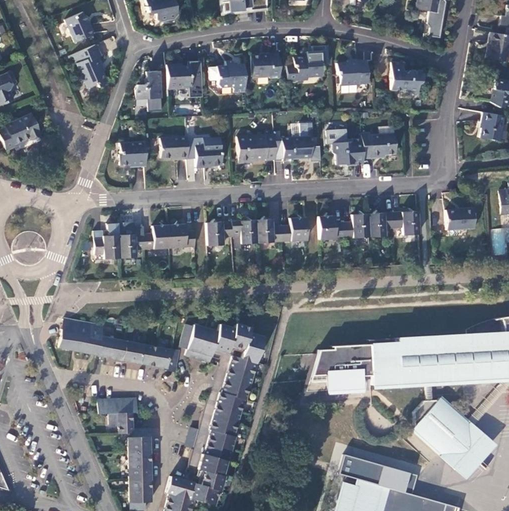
[(146,0),(149,12),(157,10),(159,18),(161,20),(177,17),(179,14),(175,0),(146,0)]
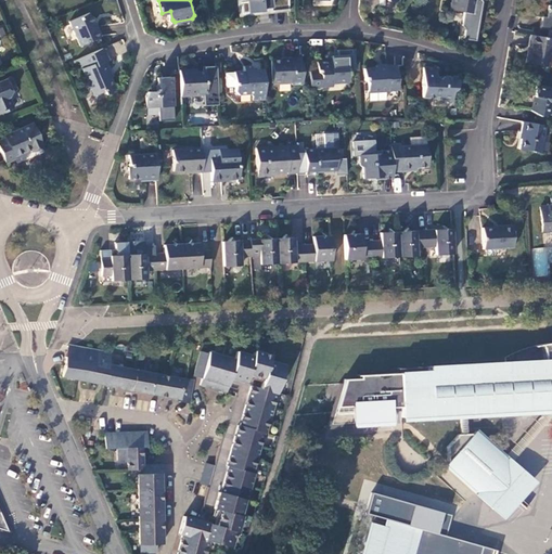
[(242,1),(243,13),(265,11),(264,8),(273,7),(273,10),(291,8),(290,0),(251,0),(251,1),(242,1)]
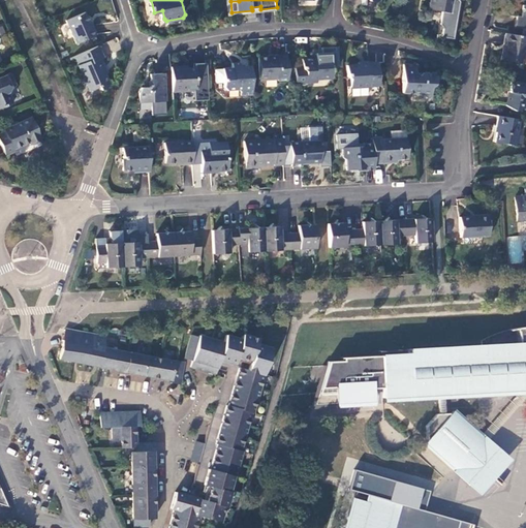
[(444,28),(443,36),(455,38),(462,1),(461,0),(433,0),(432,6),(442,8),(444,11),(442,24),(444,28)]
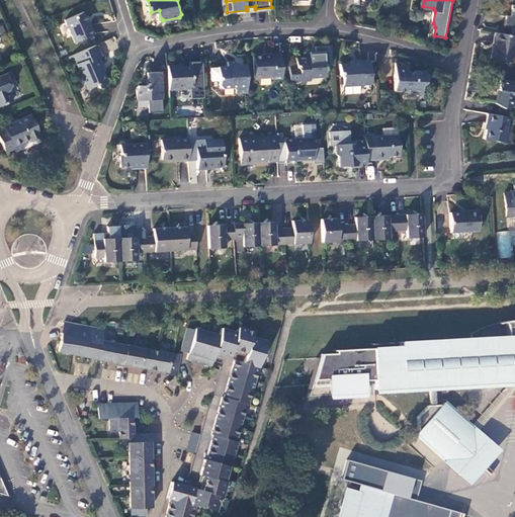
[(67,19),(77,42),(96,33),(93,25),(92,26),(86,11),(67,19)]
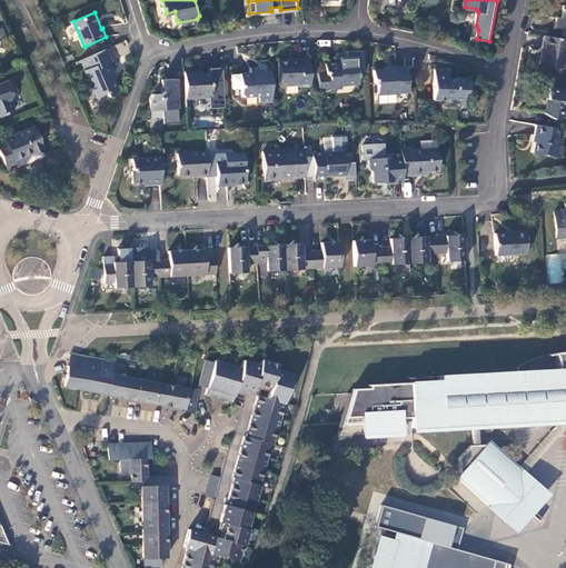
[(565,38),(547,35),(542,63),(565,68),(565,38)]
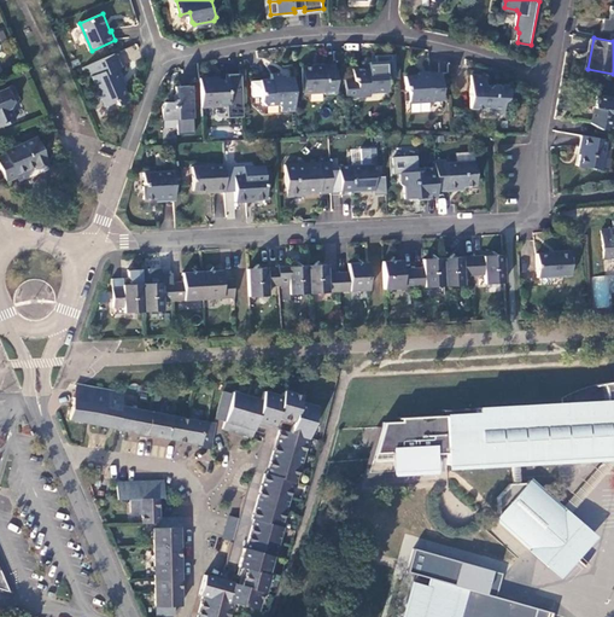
[(123,50),(126,60),(144,56),(141,45),(123,50)]
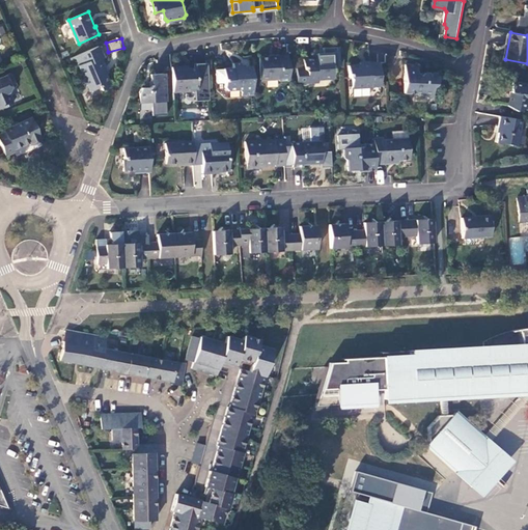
[(77,56),(92,90),(102,86),(103,89),(111,86),(112,84),(106,68),(107,67),(104,59),(107,57),(101,46),(77,56)]
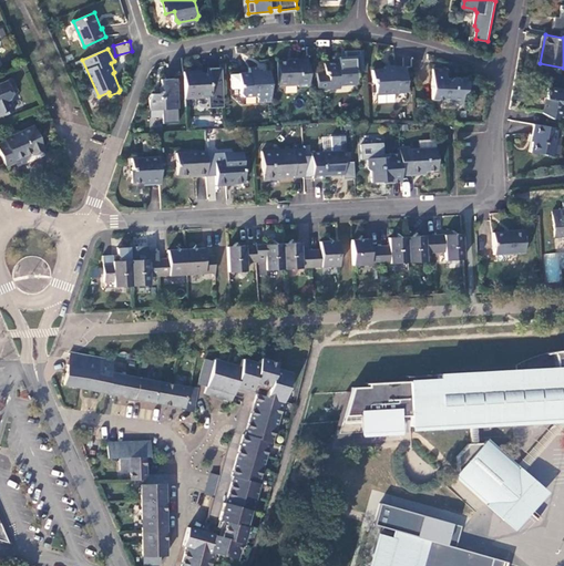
[(310,59),(279,61),(282,84),(300,83),(300,86),(311,85),(310,59)]
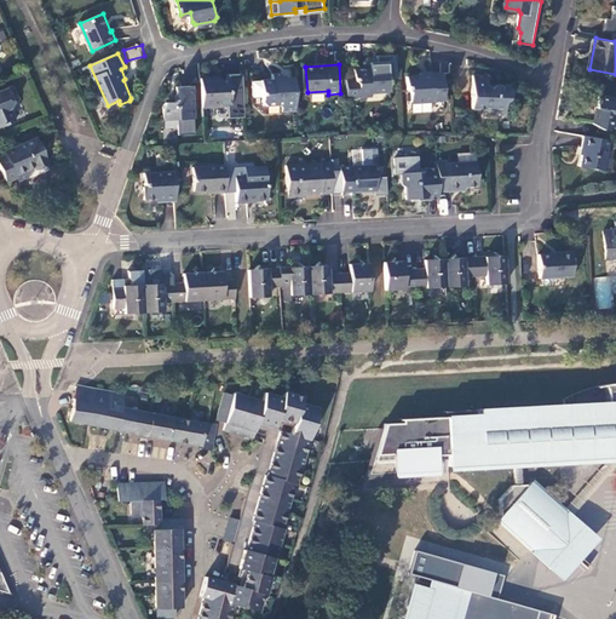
[(358,79),(349,80),(350,96),(374,95),(374,91),(392,91),(390,64),(378,66),(378,67),(357,68),(358,79)]
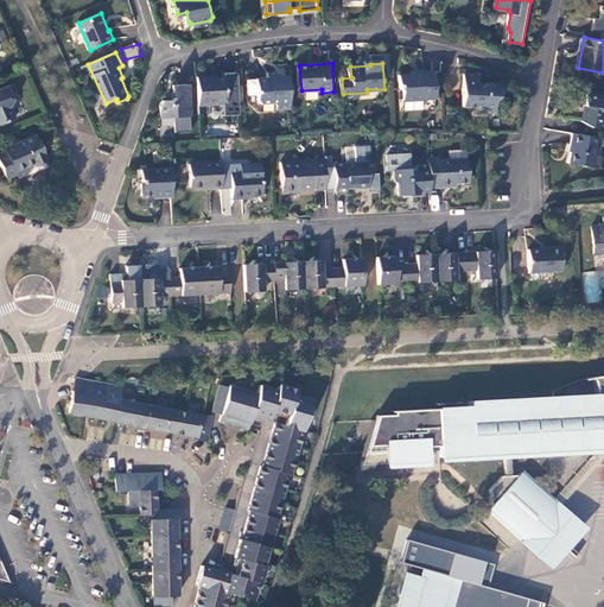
[(414,74),(401,75),(402,87),(405,89),(406,100),(438,97),(437,71),(426,71),(426,70),(414,71),(414,74)]
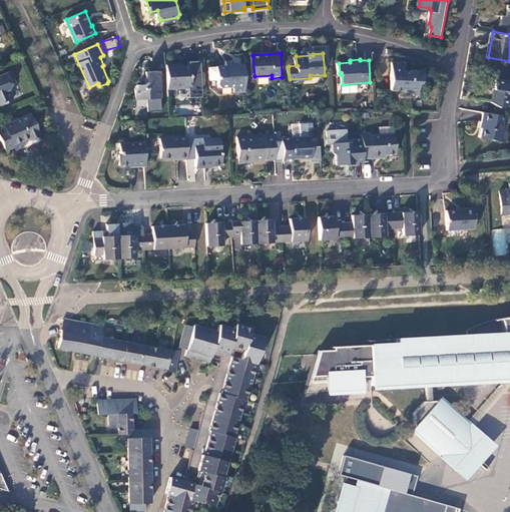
[(168,64),(169,88),(190,87),(191,97),(205,96),(203,60),(191,60),(191,64),(177,65),(177,63),(168,64)]
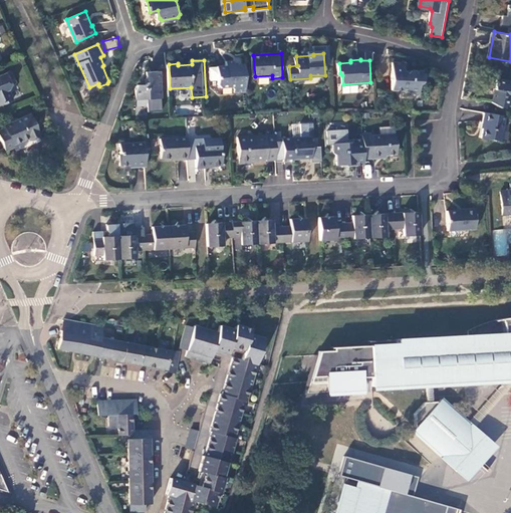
[(229,65),(219,65),(220,84),(223,87),(234,86),(236,88),(236,91),(248,91),(246,63),(238,64),(234,60),(228,60),(229,65)]
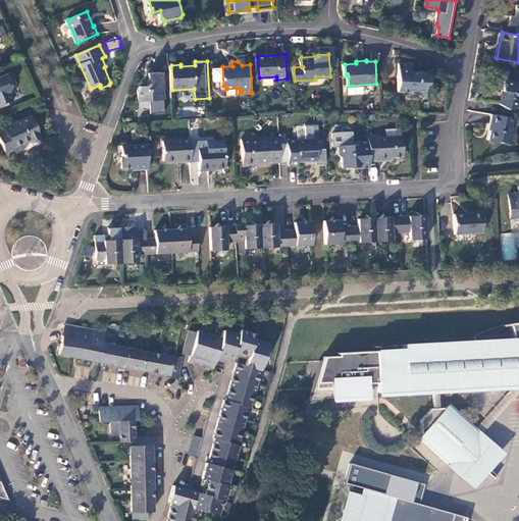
[(413,63),(401,63),(400,91),(415,92),(417,94),(427,94),(428,86),(430,83),(431,71),(419,71),(416,74),(413,70),(413,63)]
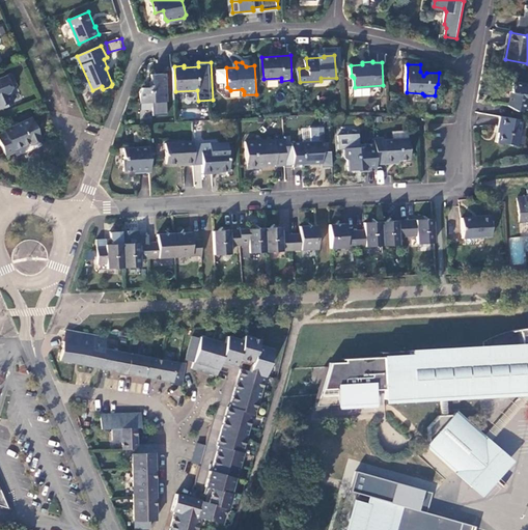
[(0,78),(0,109),(16,103),(11,92),(14,87),(19,85),(14,72),(0,78)]
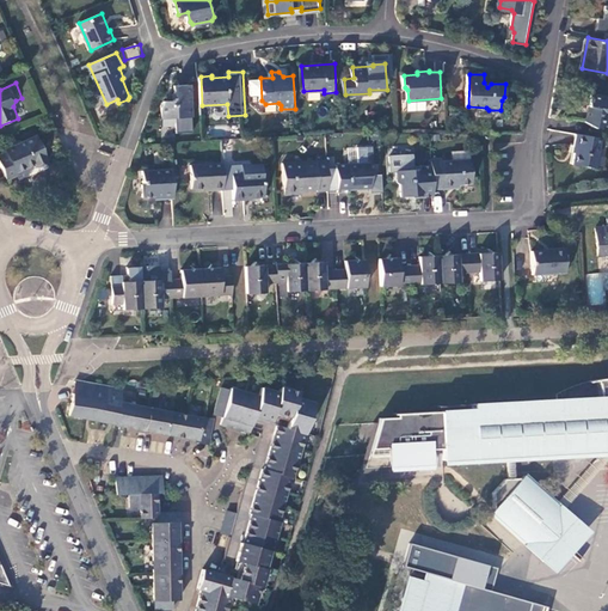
[(192,84),(176,85),(177,97),(174,99),(166,101),(164,108),(164,117),(194,116),(192,84)]
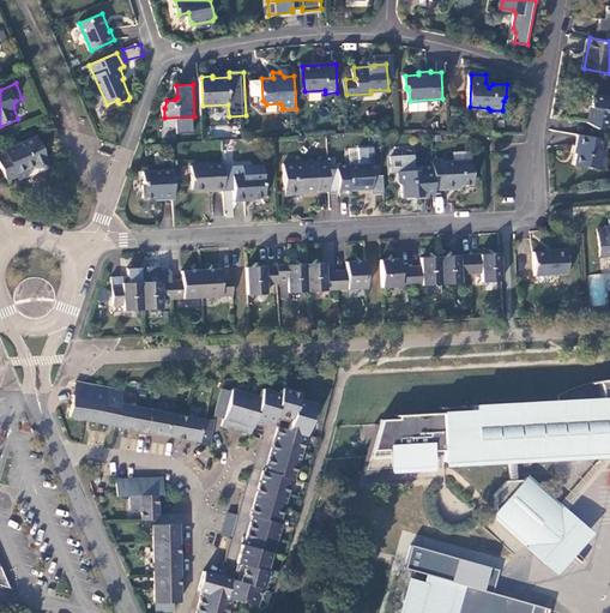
[(609,96),(595,94),(592,107),(589,109),(587,116),(590,119),(590,121),(599,128),(609,125),(609,96)]
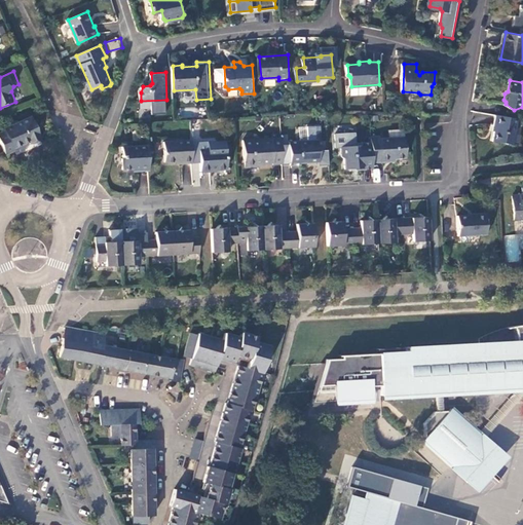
[(519,118),(497,114),(496,124),(497,124),(494,141),(515,144),(519,118)]
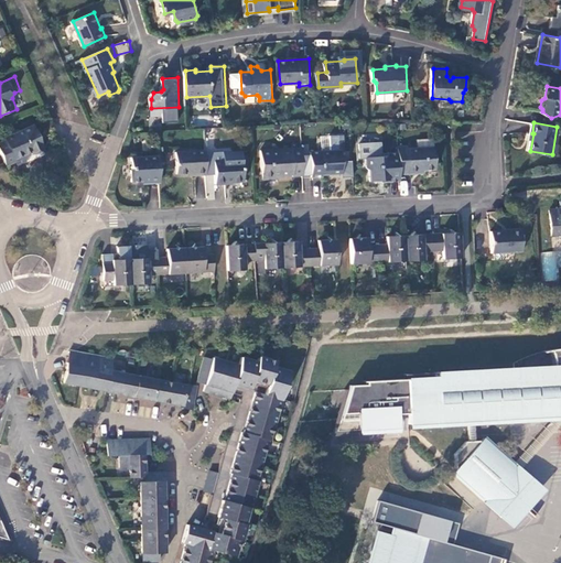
[(0,142),(0,144),(9,164),(19,161),(18,158),(33,151),(34,153),(46,149),(35,125),(7,137),(8,140),(0,142)]
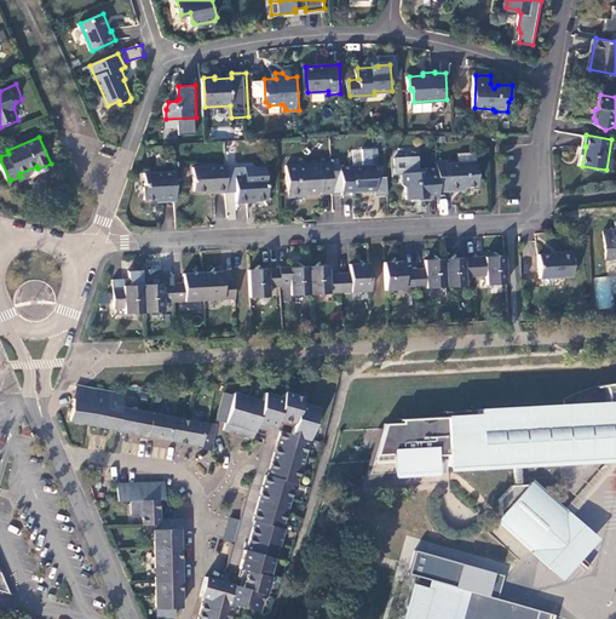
[(364,166),(343,167),(345,195),(356,194),(356,191),(378,190),(376,166),(379,166),(378,150),(364,152),(364,166)]
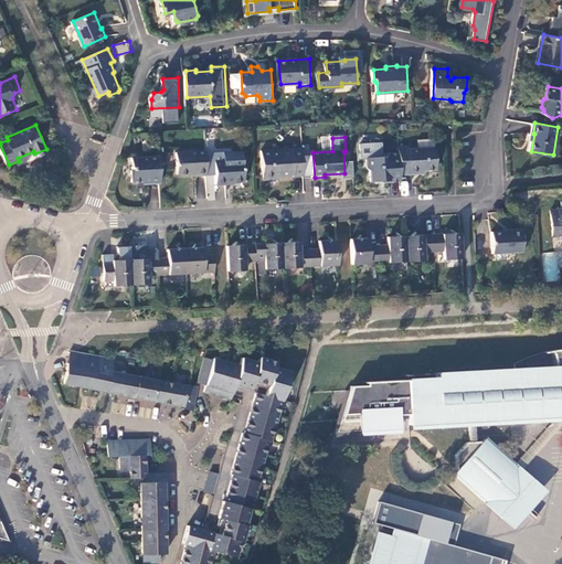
[(401,152),(402,174),(422,173),(421,170),(438,169),(436,147),(411,149),(411,146),(400,147),(401,152)]
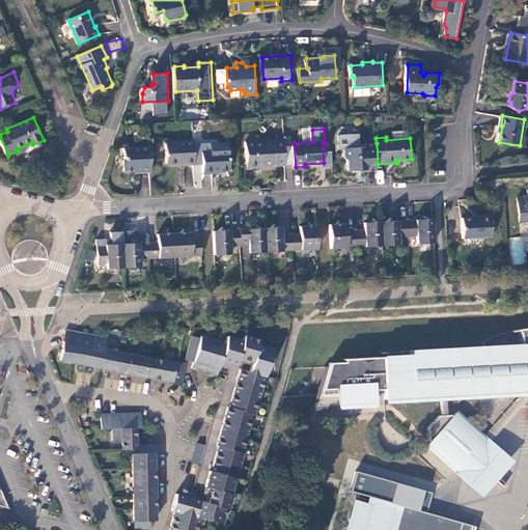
[(287,165),(286,139),(247,141),(248,168),(265,167),(265,165),(278,164),(278,165),(287,165)]
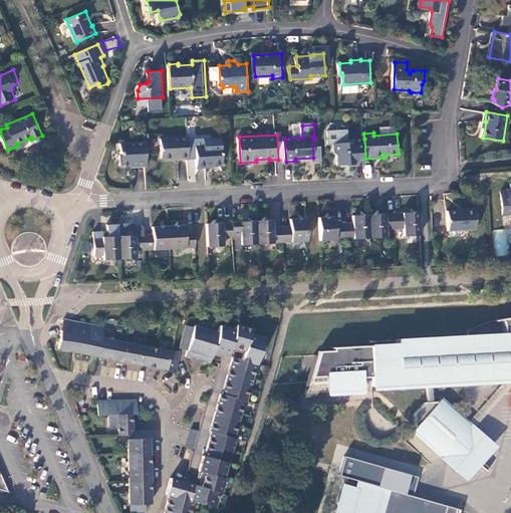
[(198,139),(198,146),(197,146),(198,168),(208,167),(208,166),(224,165),(223,145),(211,146),(211,138),(209,136),(199,137),(198,139)]
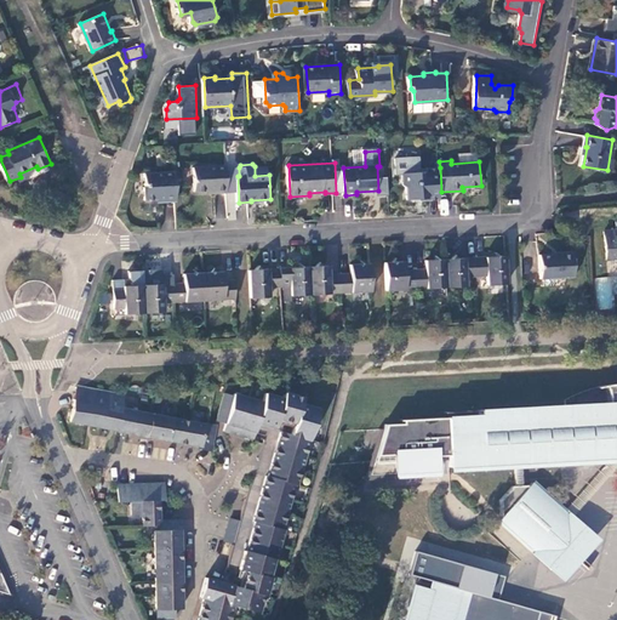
[(228,165),(195,166),(196,191),(217,189),(217,192),(229,192),(228,165)]
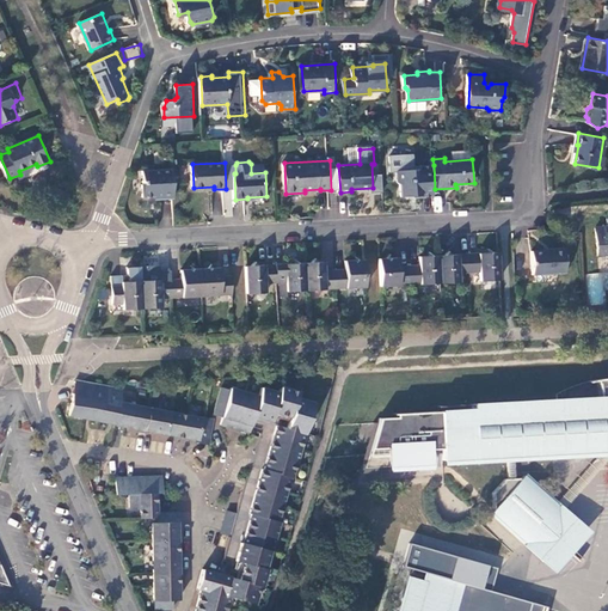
[(435,189),(434,165),(413,166),(411,170),(399,171),(399,181),(403,184),(404,196),(423,195),(423,196),(435,195),(435,189)]
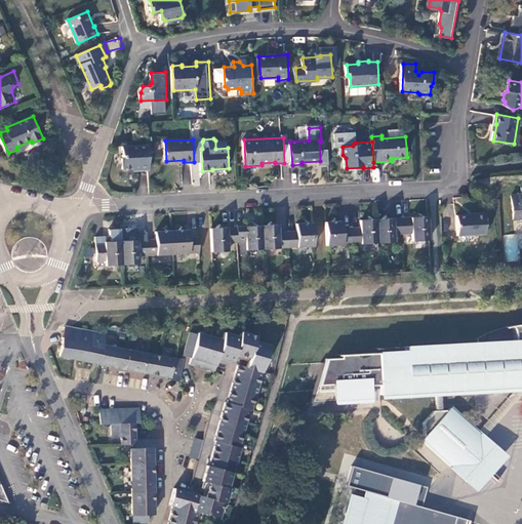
[(150,145),(124,146),(124,158),(123,158),(124,168),(139,167),(139,170),(151,169),(150,145)]
